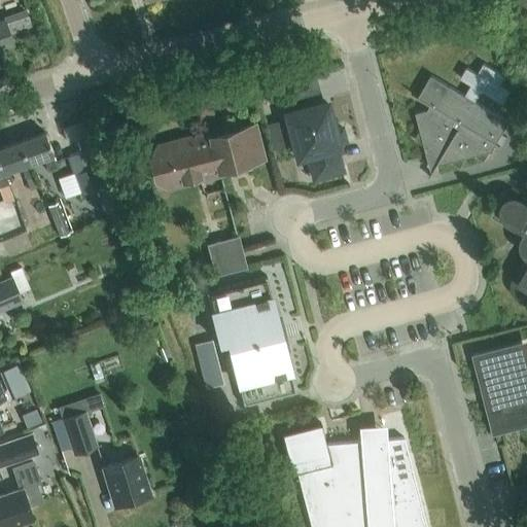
[(0,46),(13,42),(5,18),(0,20),(0,46)]
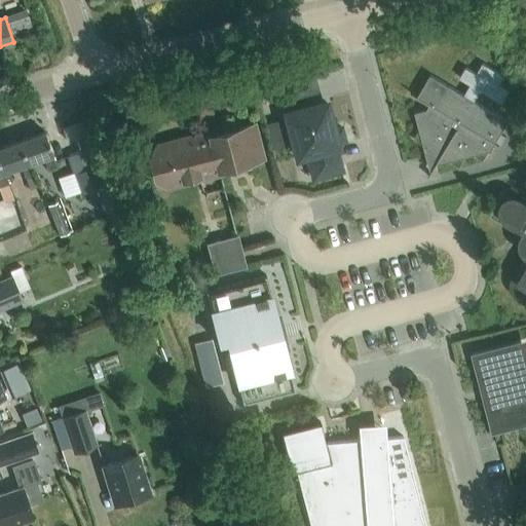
[(279,79),(285,101),(320,92),(314,71),(279,79)]
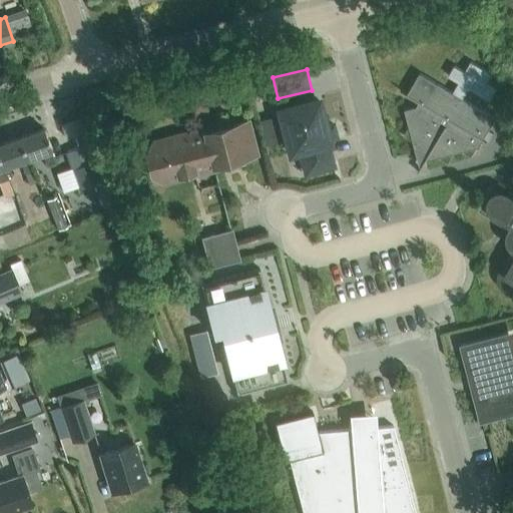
[(419,73),(407,94),(400,90),(400,91),(419,102),(416,107),(415,106),(405,109),(409,126),(404,136),(413,141),(417,155),(418,155),(425,159),(418,171),(418,172),(426,160),(439,156),(448,162),(454,153),(462,150),(471,156),(476,147),(480,146),(480,145),(483,139),(486,141),(487,140),(483,138),(495,118),(419,73)]
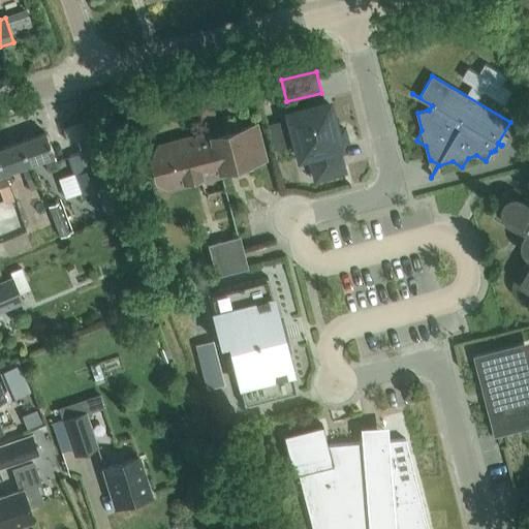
[(193,101),(197,118),(214,114),(210,97),(193,101)]
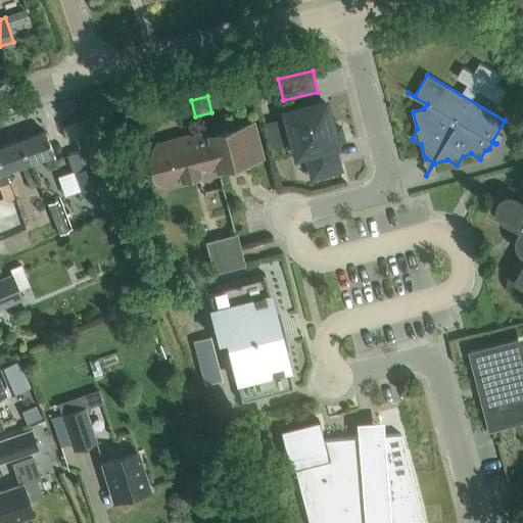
[(304,152),(311,176),(339,169),(333,145),(335,144),(334,141),(342,139),(338,126),(331,128),(324,101),(284,111),(295,155),(304,152)]
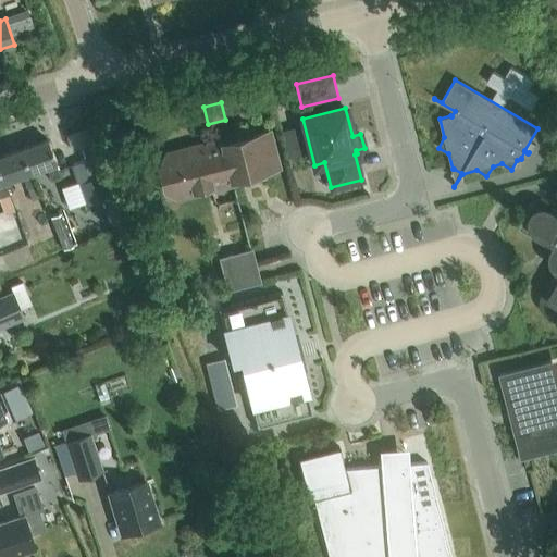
[(200,144),(186,148),(187,152),(166,158),(161,168),(166,188),(175,194),(193,189),(194,194),(212,189),(211,185),(243,176),(244,181),(261,176),(260,172),(277,166),(269,131),(251,136),(250,131),(232,136),(233,140),(201,148),(200,144)]
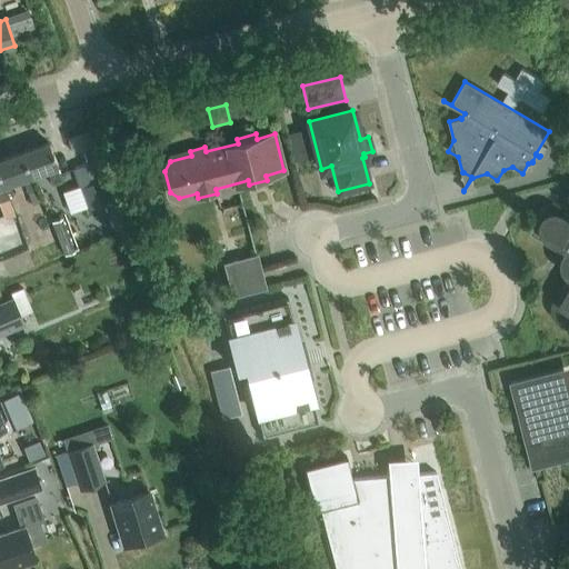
[(48,141),(20,152),(29,177),(31,176),(47,170),(51,183),(61,180),(56,167),(57,167),(48,141)]
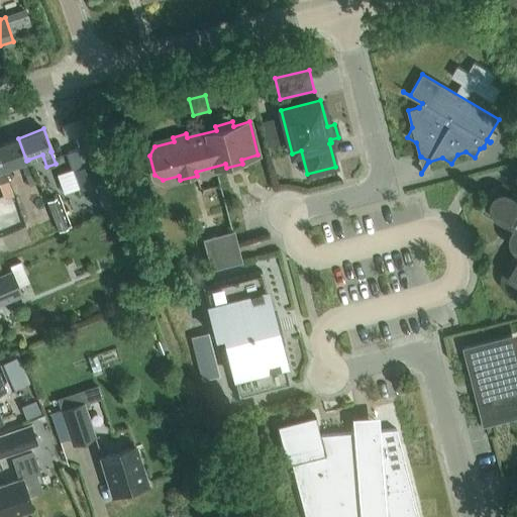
[(101,180),(84,131),(74,135),(79,147),(65,151),(78,189),(95,183),(103,206),(113,203),(105,179),(101,180)]
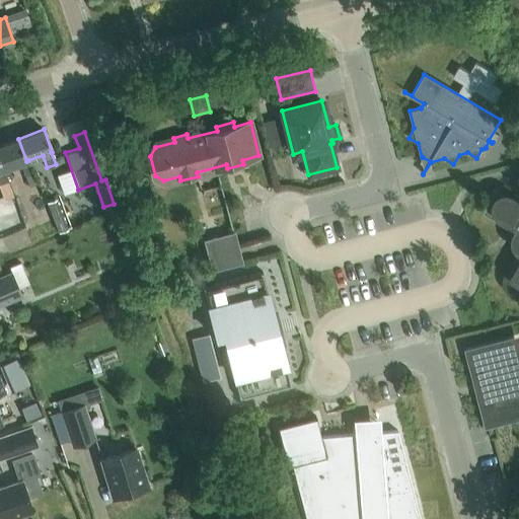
[(0,166),(1,170),(4,169),(20,163),(24,175),(32,172),(28,160),(26,161),(18,139),(0,144),(0,166)]
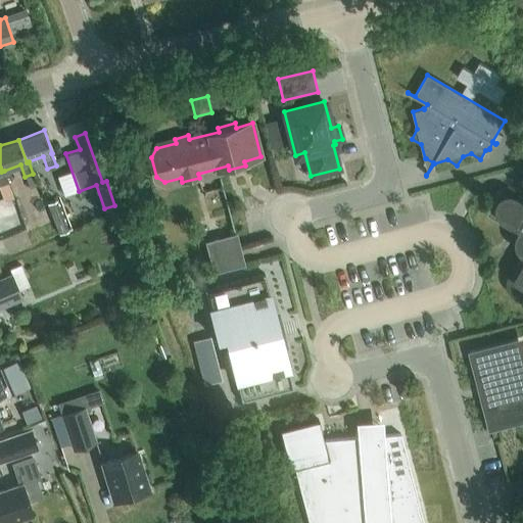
[(0,185),(8,183),(4,171),(1,172),(0,168),(0,185)]
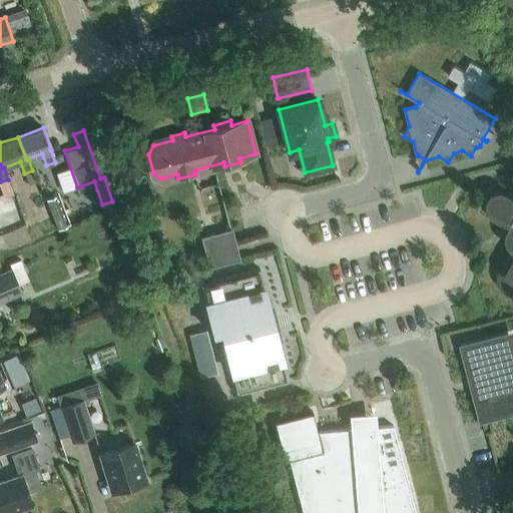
[(511,243),(512,244),(512,252),(503,271),(501,275),(501,280),(503,284),(506,288),(510,290),(512,290),(512,199),(491,186),(477,209),(511,229),(510,236),(511,243)]
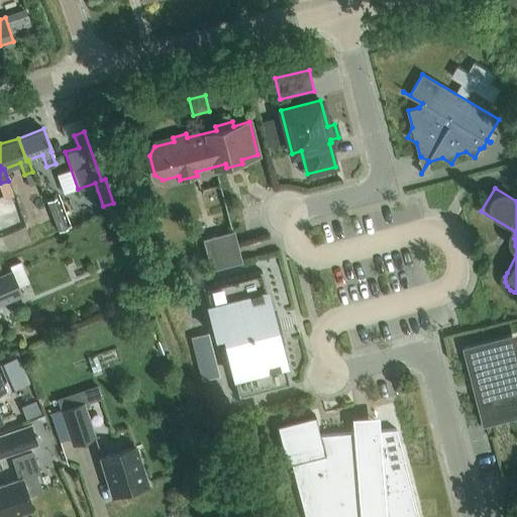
[(45,200),(47,204),(54,218),(59,230),(68,227),(55,196),(45,200)]
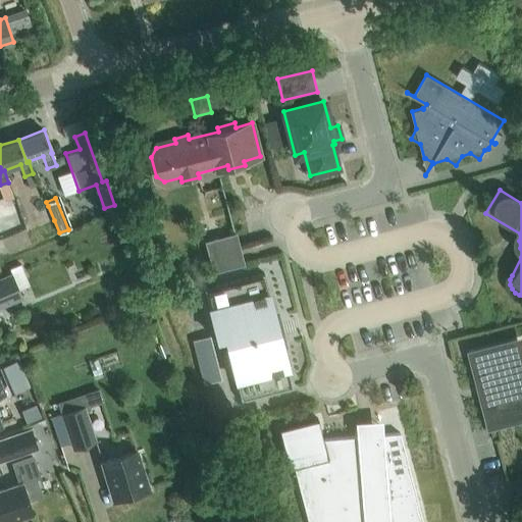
[(237,232),(204,241),(212,272),(245,264),(237,232)]
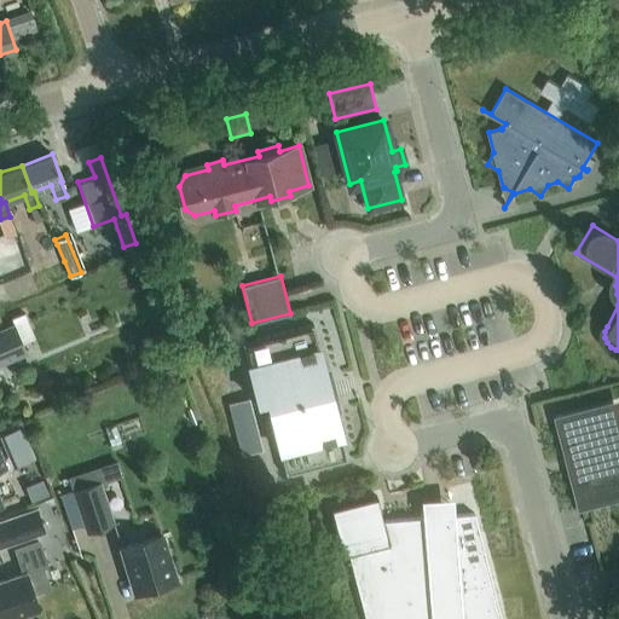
[(13,323),(0,328),(0,364),(27,353),(13,323)]
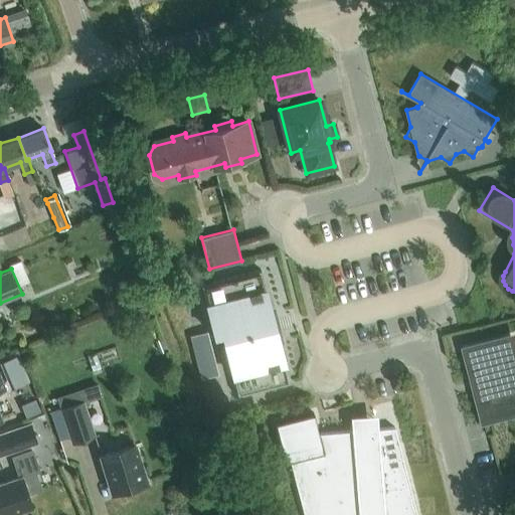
[(237,394),(289,381),(261,270),(201,285),(214,334),(221,332),(237,394)]
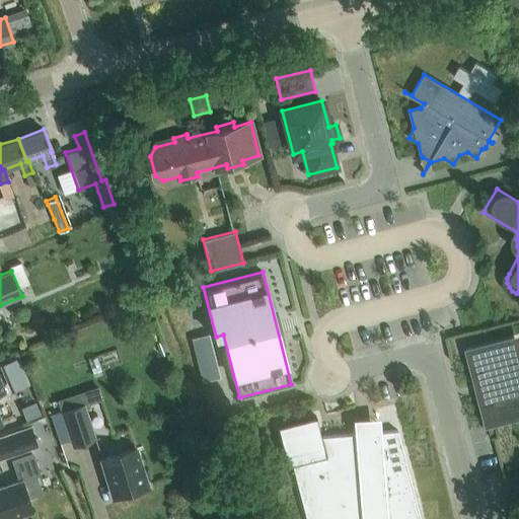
[(489,422),(518,414),(518,360),(514,341),(470,352),(476,373),(474,373),(482,402),(484,401),(489,422)]
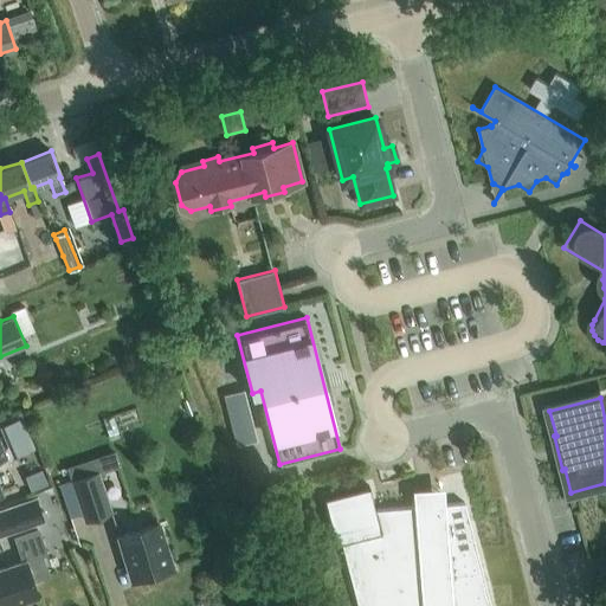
[(113,513),(98,470),(70,479),(84,522),(113,513)]
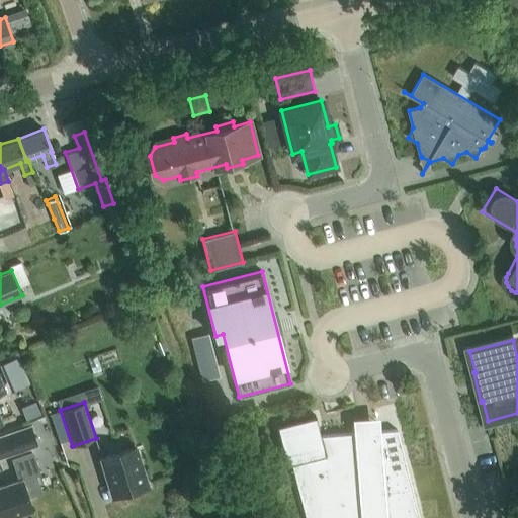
[(379,431),(321,435),(316,415),(277,425),(286,463),(291,462),(306,517),(409,517),(409,515),(403,515),(402,505),(377,506),(372,443),(380,443),(379,431)]
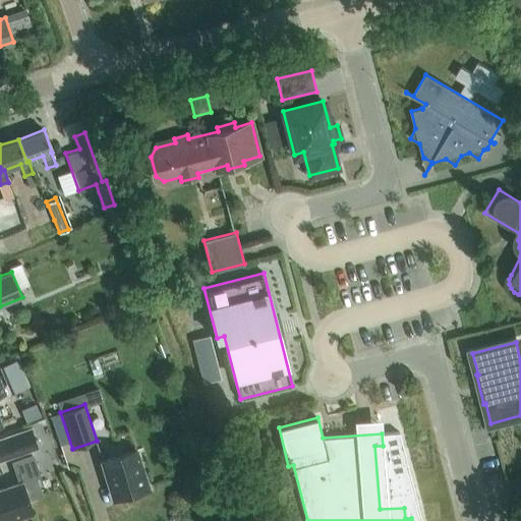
[(0,460),(38,448),(31,426),(0,437),(0,460)]
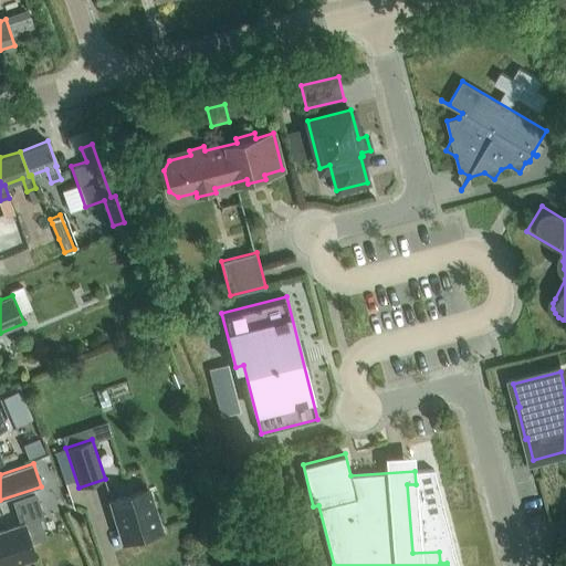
[(475,565),(450,467),(449,468),(449,463),(437,464),(438,468),(433,469),(433,468),(415,470),(415,471),(416,484),(407,484),(412,553),(439,552),(440,563),(447,563),(447,565),(475,565)]
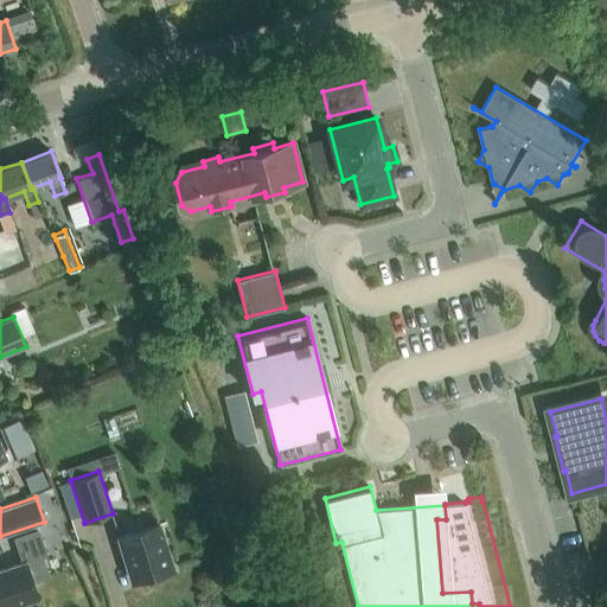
[(133,581),(172,569),(158,523),(119,536),(133,581)]
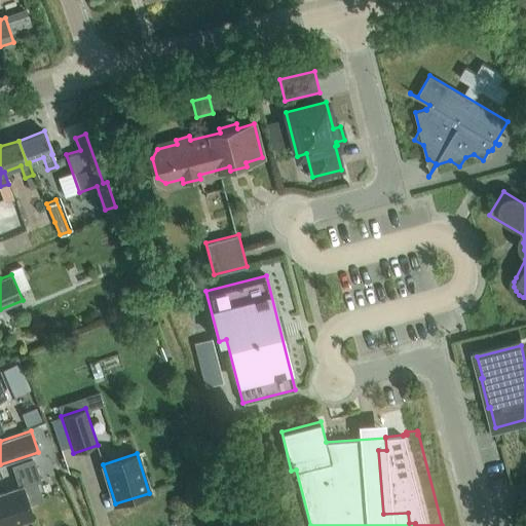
[(0,525),(6,525),(32,518),(27,502),(42,497),(36,482),(41,480),(34,458),(13,464),(21,487),(0,493),(0,525)]
